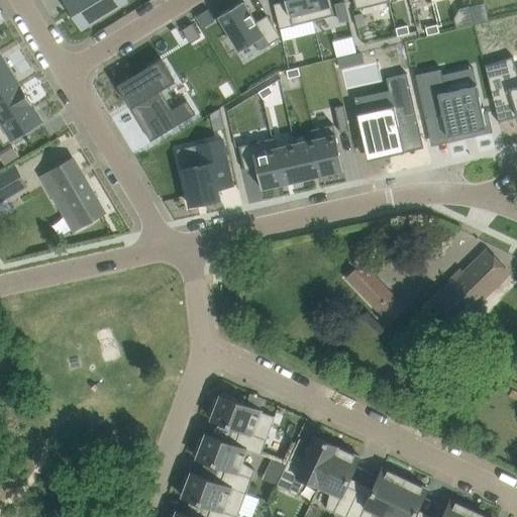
[(87,0),(74,8),(89,34),(126,11),(120,1),(120,0),(87,0)]
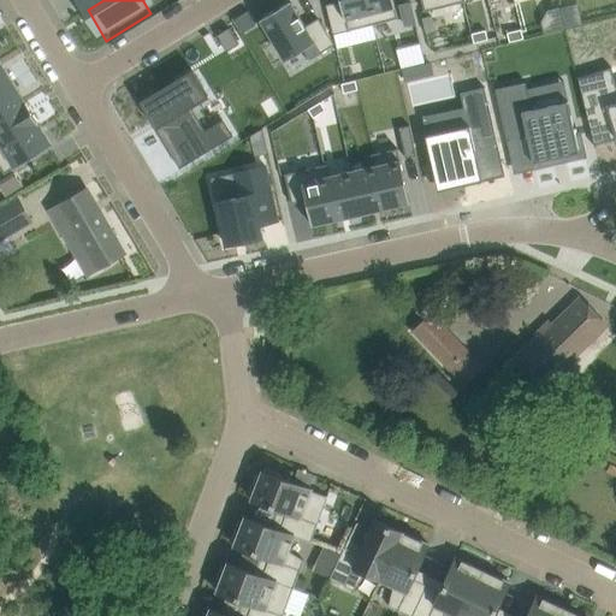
[(286,60),(315,42),(323,54),(324,53),(323,52),(335,43),(319,18),(307,25),(291,0),(261,18),(286,60)]
